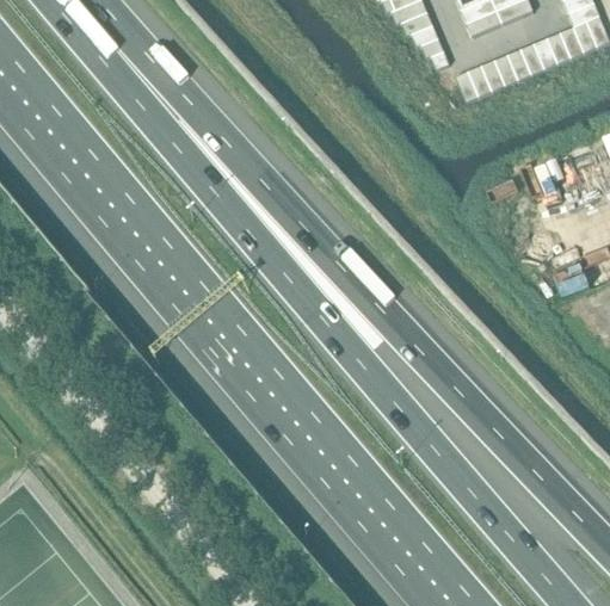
[(382,0),(388,13),(392,12),(420,0),(382,0)]
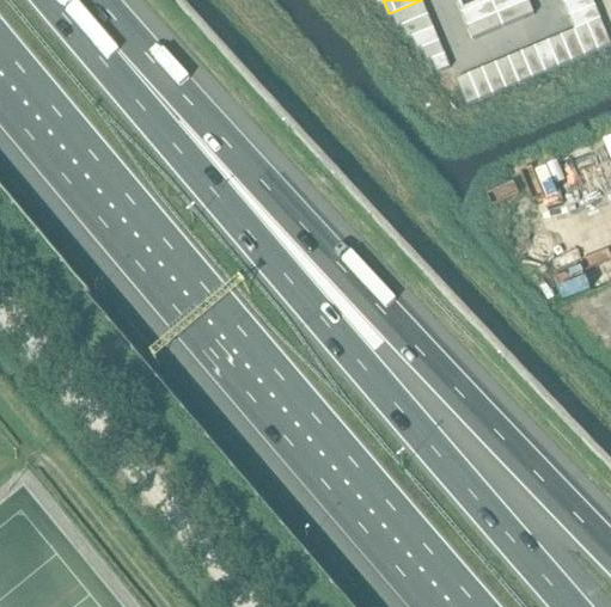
[(421,0),(392,12),(398,24),(403,23),(429,12),(423,0),(421,0)]
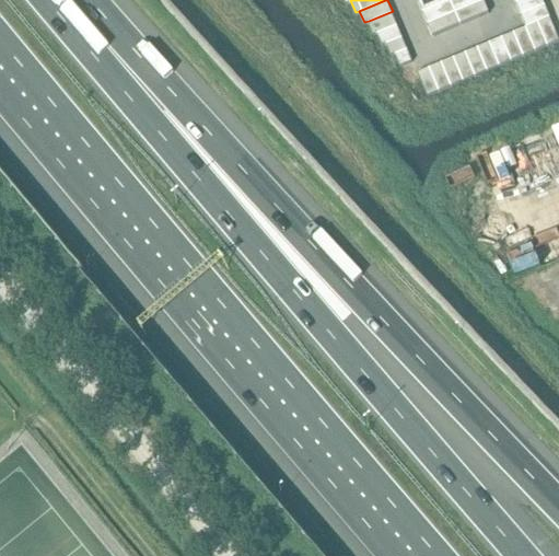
[(418,0),(423,11),(450,0),(418,0)]
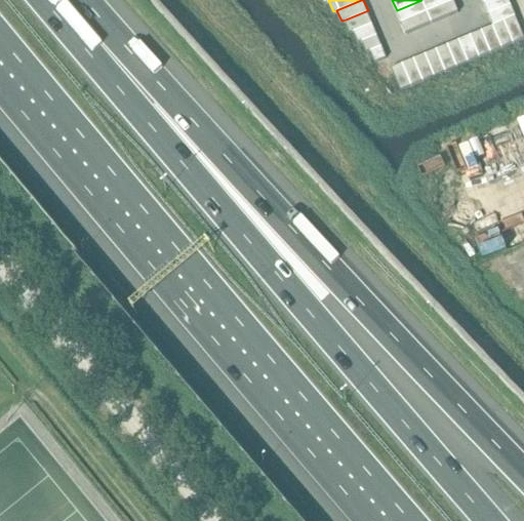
[(421,0),(397,10),(401,22),(428,10),(424,0),(421,0)]
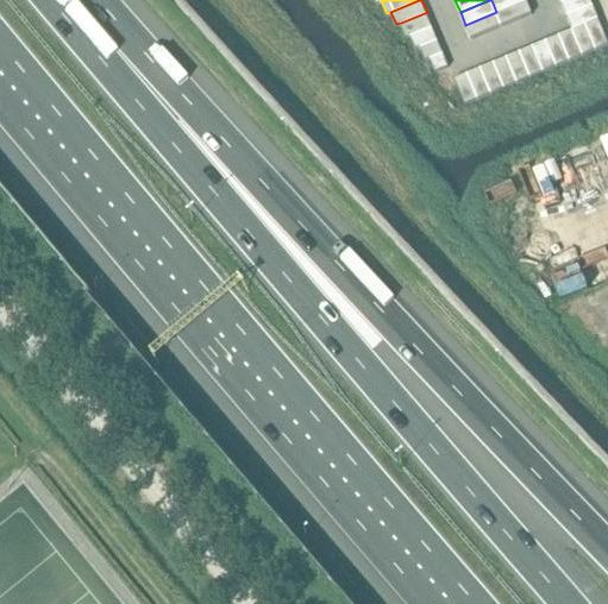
[(491,0),(496,12),(525,0),(491,0)]
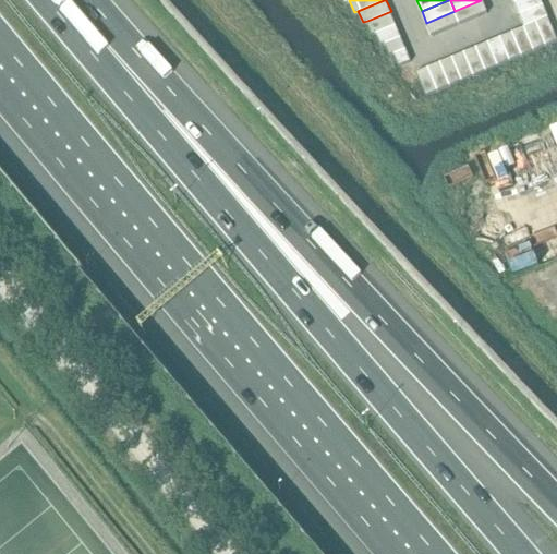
[(481,0),(455,11),(459,22),(487,10),(483,0),(481,0)]
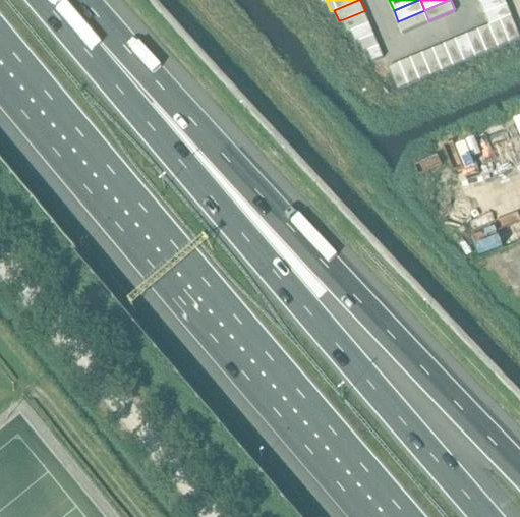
[(480,0),(484,11),(507,1),(507,0),(480,0)]
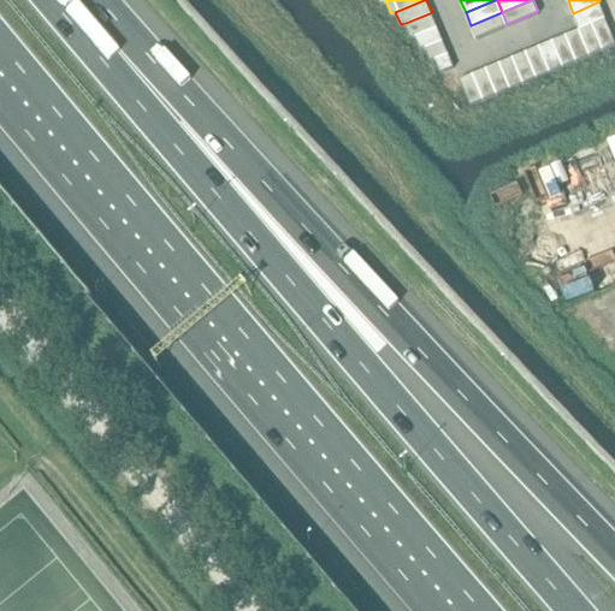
[(599,1),(573,13),(579,27),(592,21),(603,48),(614,43),(614,37),(605,16),(599,1)]
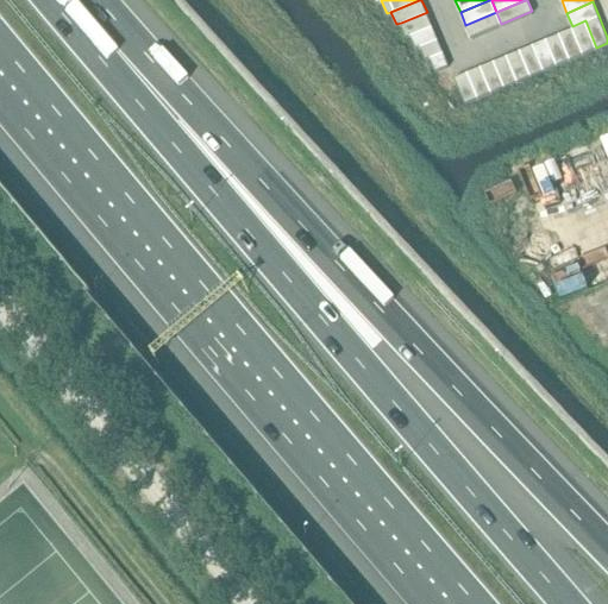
[(427,12),(401,23),(406,36),(411,33),(432,25),(427,12)]
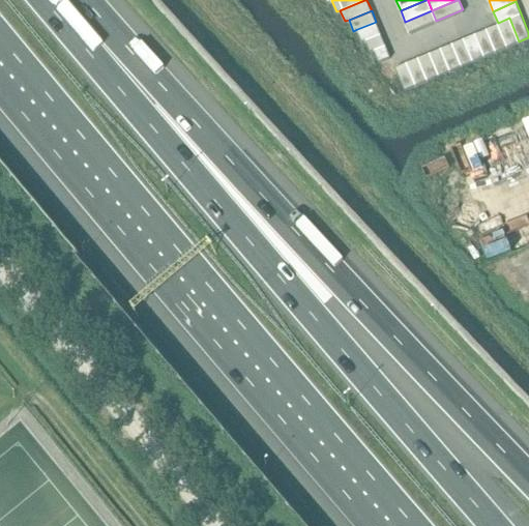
[(432,10),(405,22),(410,32),(436,21),(432,10)]
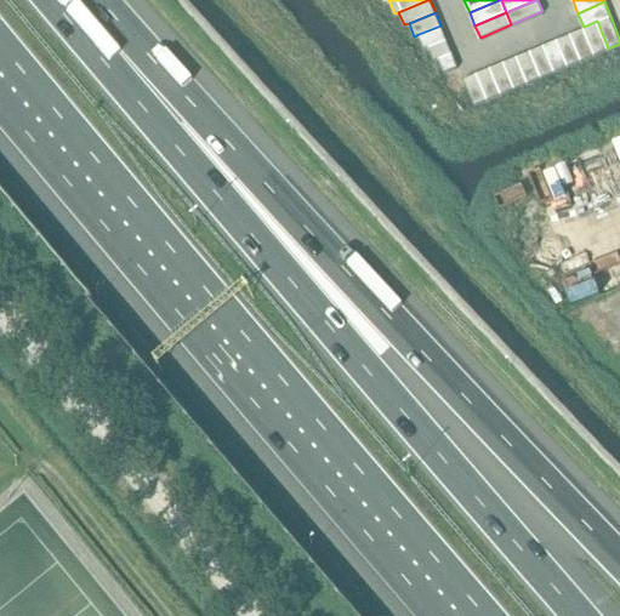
[(584,27),(570,32),(581,60),(608,49),(597,21),(584,27)]
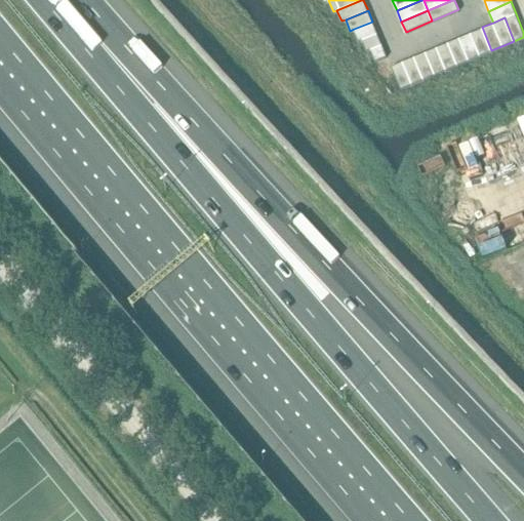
[(372,22),(354,29),(359,40),(362,39),(377,33),(372,22)]
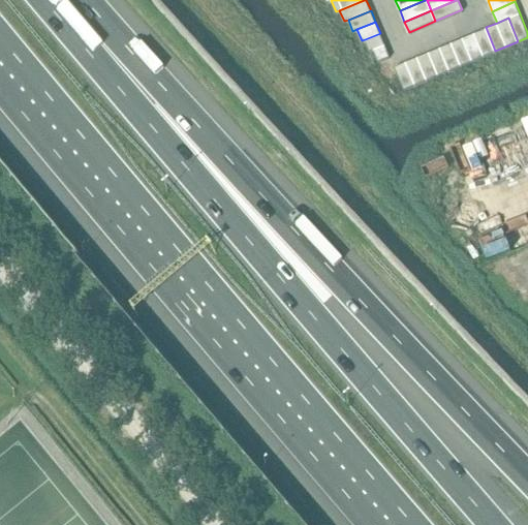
[(486,27),(474,32),(484,55),(495,51),(486,27)]
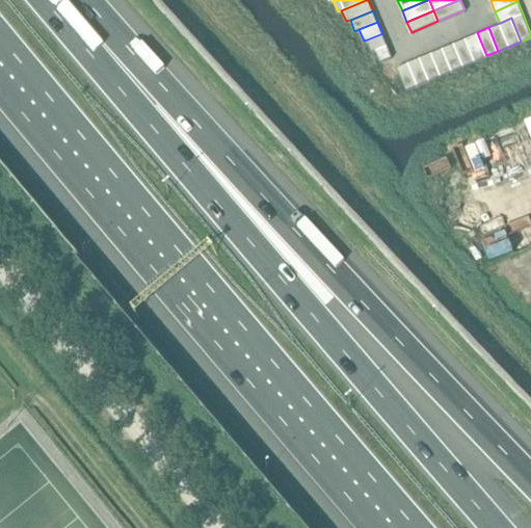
[(477,32),(466,37),(475,60),(486,55),(477,32)]
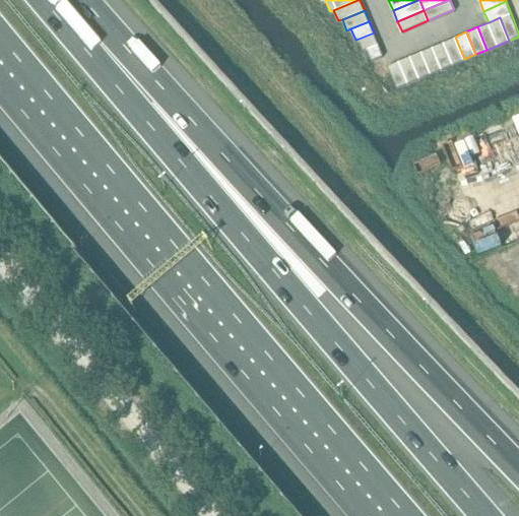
[(374,33),(359,39),(364,50),(367,48),(379,44),(374,33)]
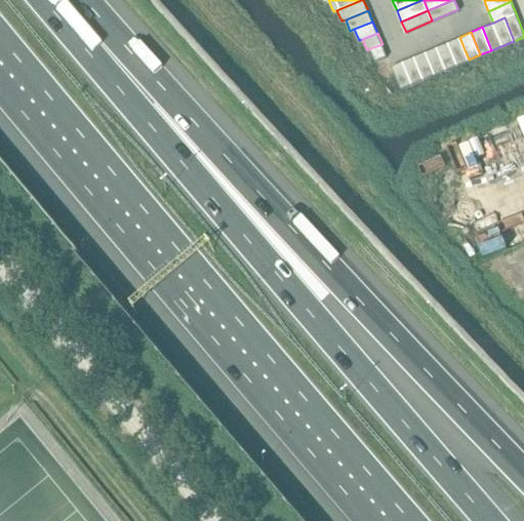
[(459,37),(448,41),(457,65),(469,59),(459,37)]
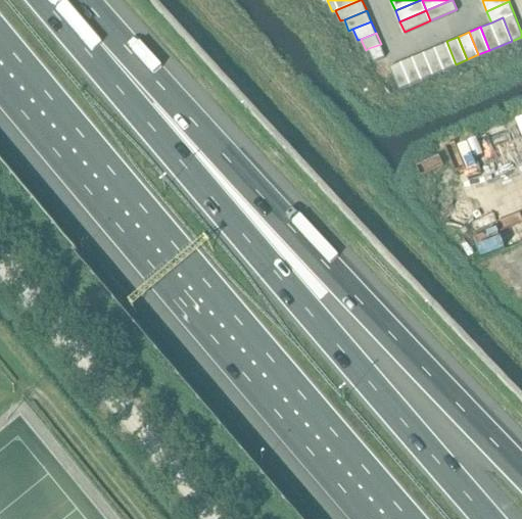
[(446,41),(435,46),(444,68),(456,64),(446,41)]
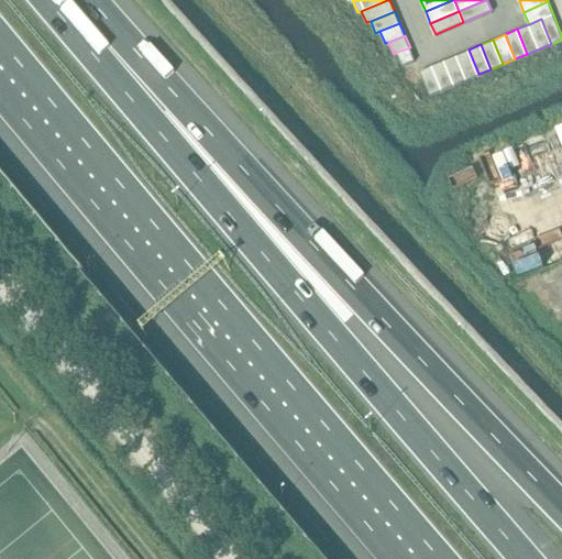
[(410,47),(397,52),(403,64),(415,59),(410,47)]
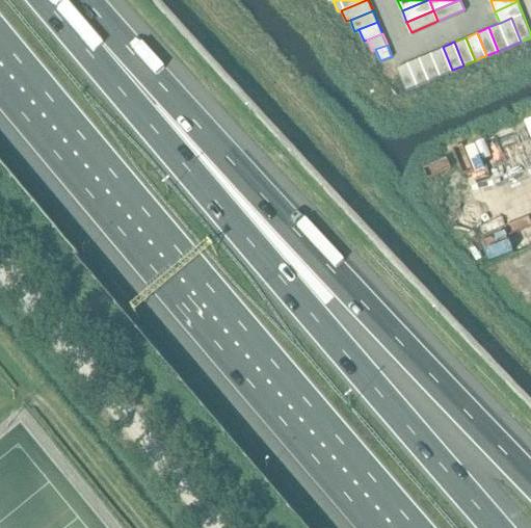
[(443,47),(431,51),(441,75),(452,70),(443,47)]
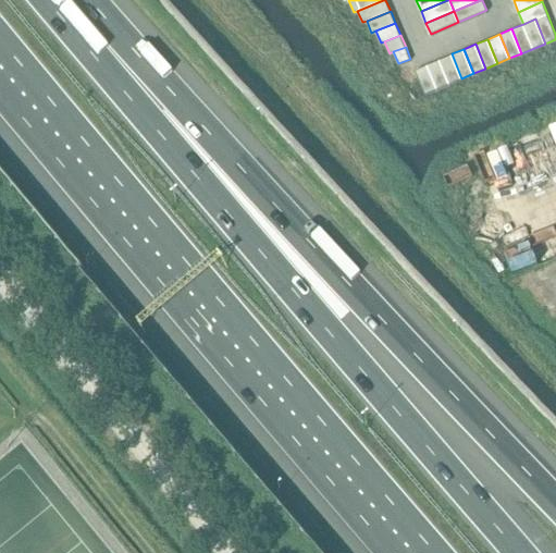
[(452,53),(440,59),(449,83),(461,78),(452,53)]
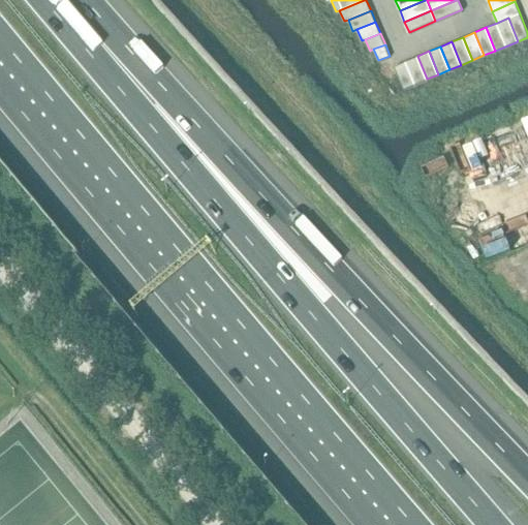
[(417,56),(406,61),(415,84),(427,79),(417,56)]
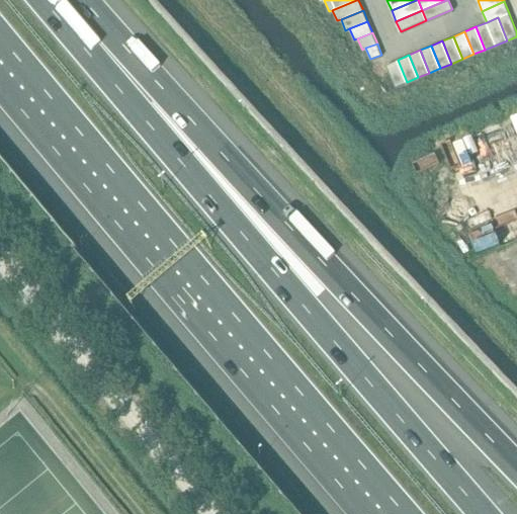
[(398,60),(386,64),(396,87),(407,82),(398,60)]
